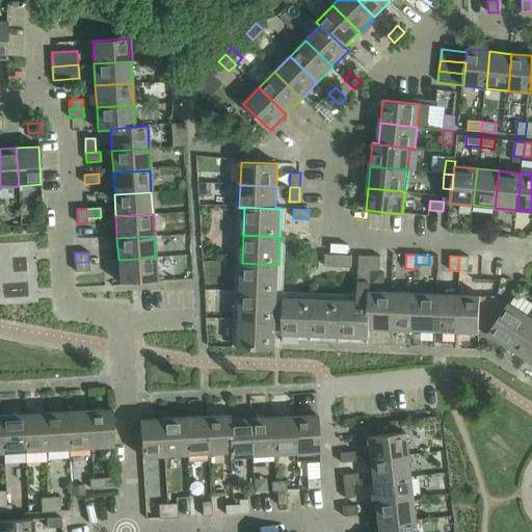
[(371,257),(371,263),(371,270),(371,271),(380,271),(380,257),(371,257)]
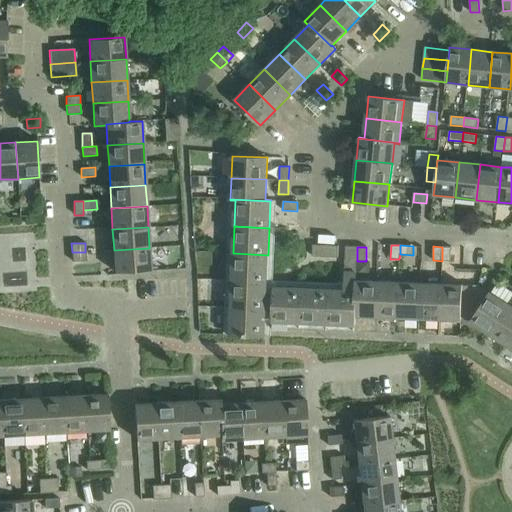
[(442,247),(442,261),(451,261),(451,247),(442,247)]
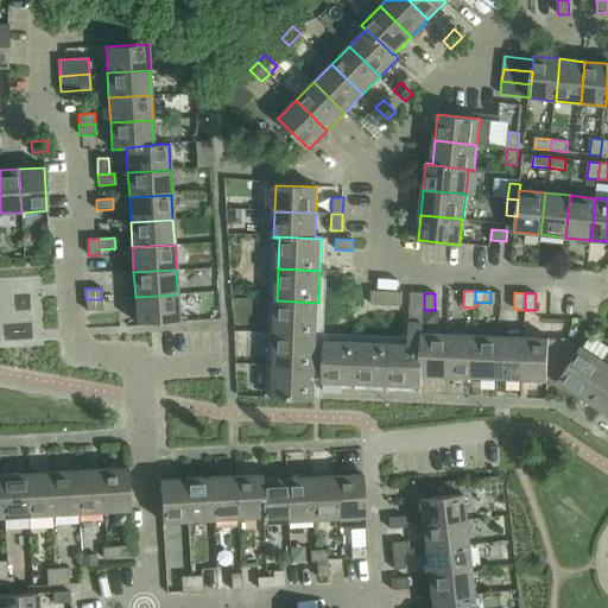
[(177,295),(135,297),(137,323),(178,321),(177,295)]
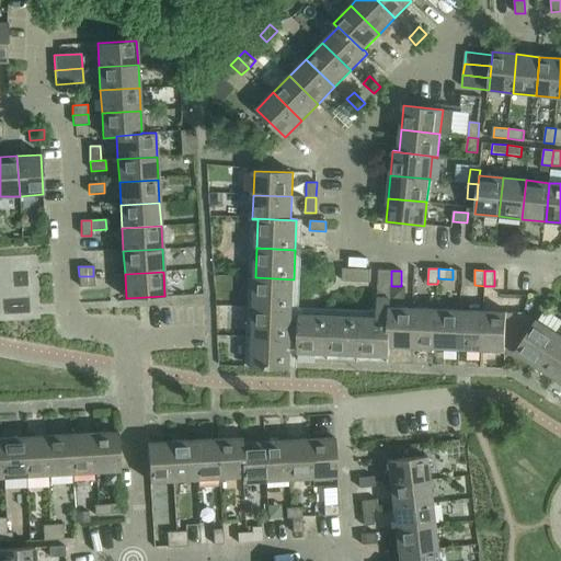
[(93,276),(79,276),(79,286),(94,286),(93,276)]
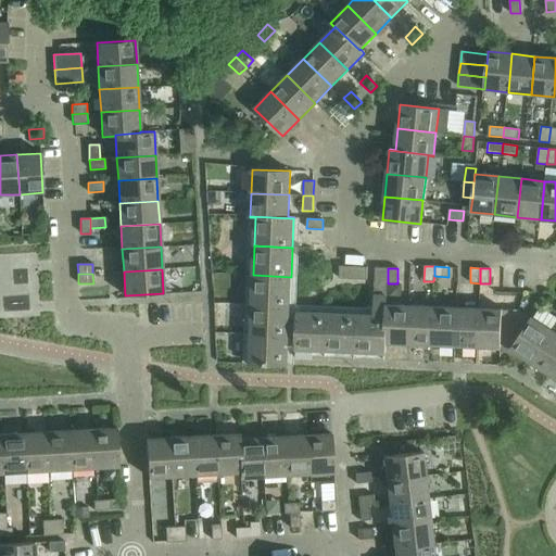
[(253,275),(252,304),(290,306),(291,277),(253,275)]
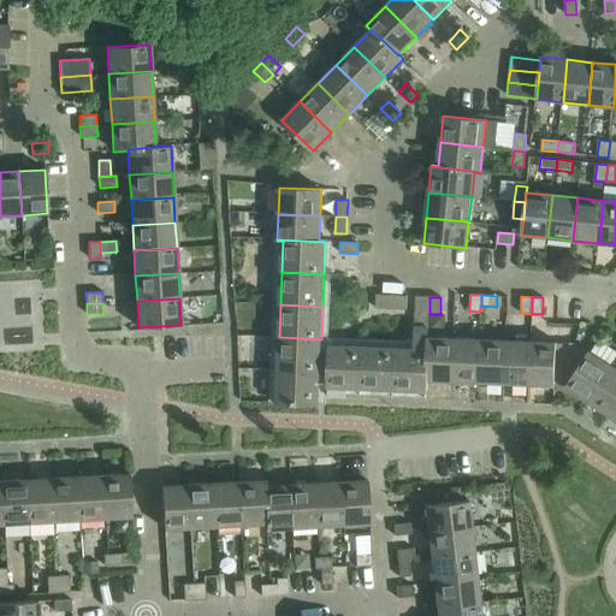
[(430,327),(430,330),(445,330),(445,315),(430,315),(430,320),(430,327)]
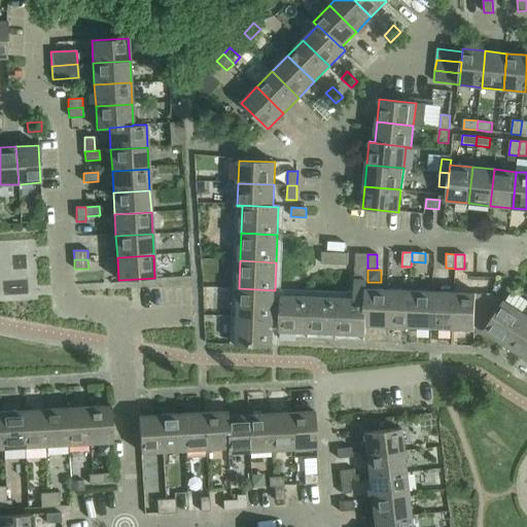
[(355,280),(354,299),(365,299),(365,288),(366,288),(367,282),(367,280),(355,280)]
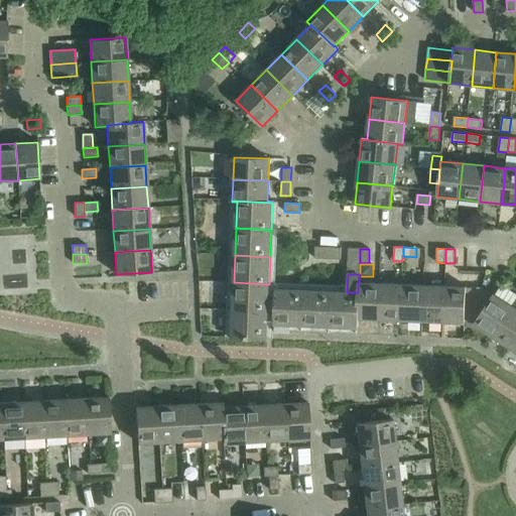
[(234,282),(233,310),(268,311),(269,284),(234,282)]
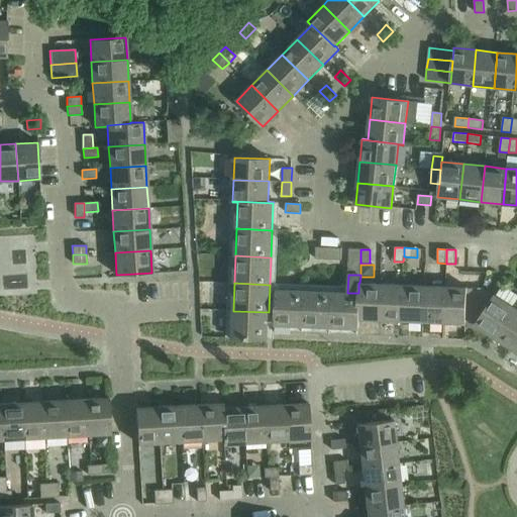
[(358,283),(358,293),(359,293),(358,320),(359,320),(380,321),(381,284),(359,283),(358,283)]
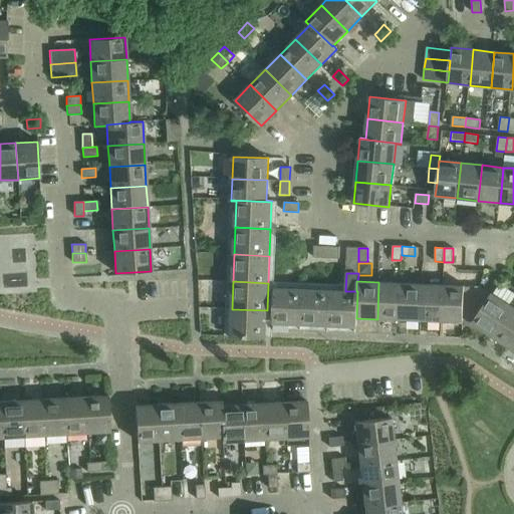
[(378,282),(377,319),(399,319),(401,283),(378,282)]
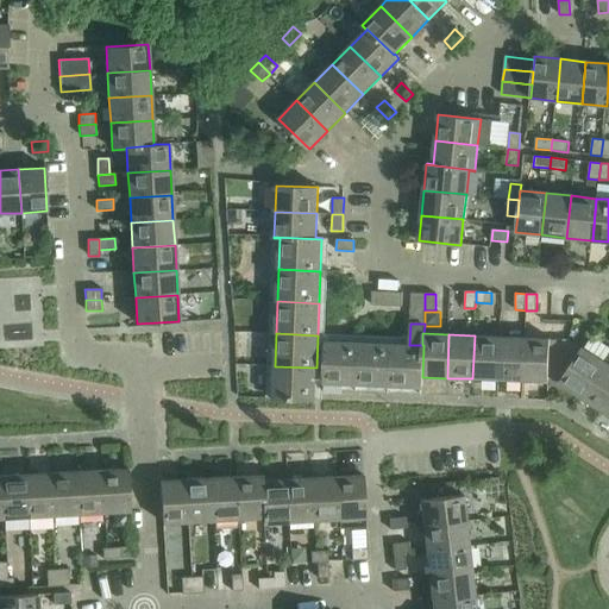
[(475,336),(472,378),(497,380),(500,337),(475,336)]
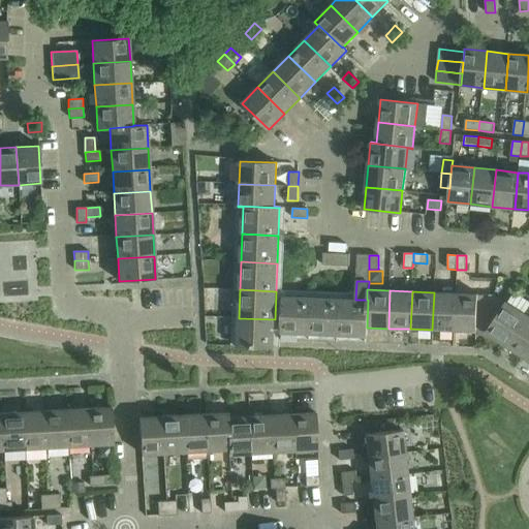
[(434,292),(432,330),(454,331),(456,293),(434,292)]
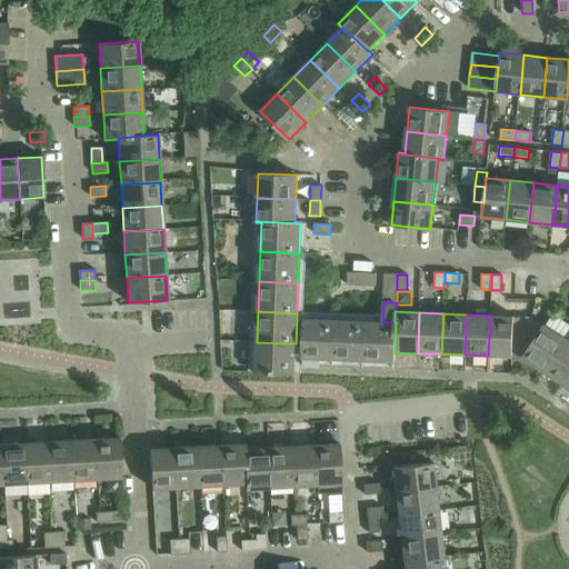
[(490,316),(488,356),(512,357),(512,356),(513,335),(515,317),(490,316)]
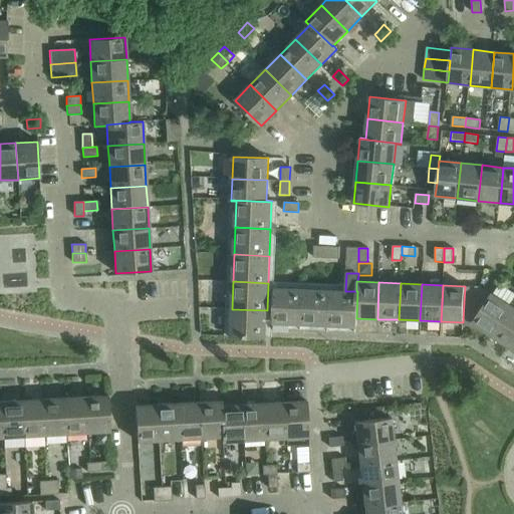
[(465,286),(464,302),(471,302),(481,287),(465,286)]
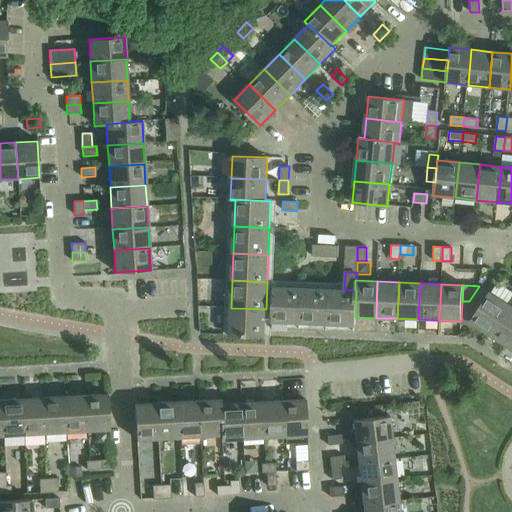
[(462,301),(461,320),(471,321),(489,292),(479,286),(469,301),(462,301)]
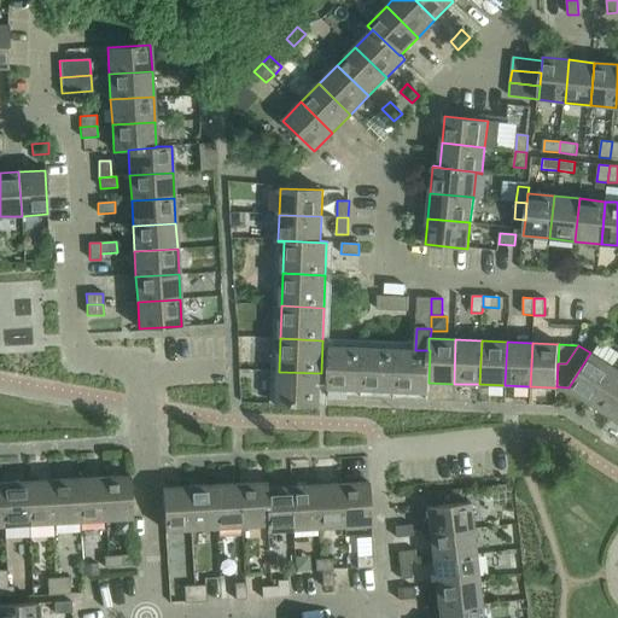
[(328,389),(362,391),(365,348),(330,347),(328,389)]
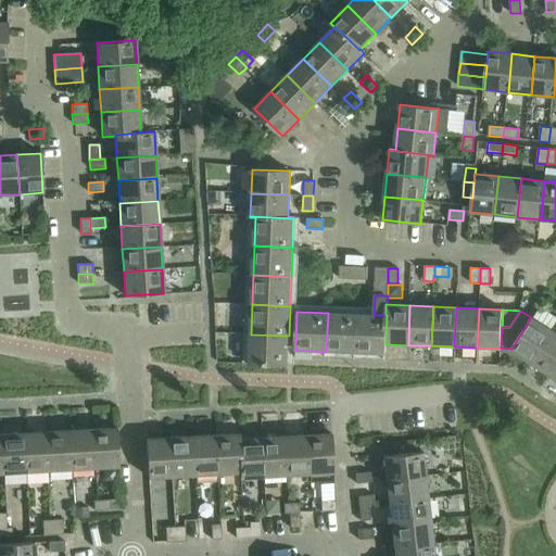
[(328,313),(326,352),(355,353),(357,314),(328,313)]
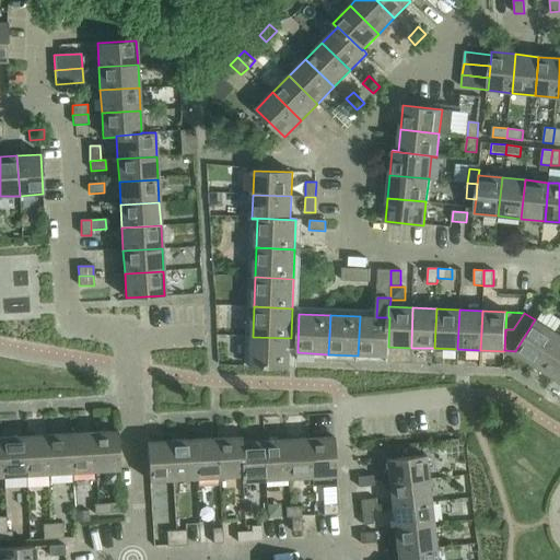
[(360,316),(358,356),(388,357),(389,347),(388,347),(389,317),(388,317),(376,317),(360,316)]
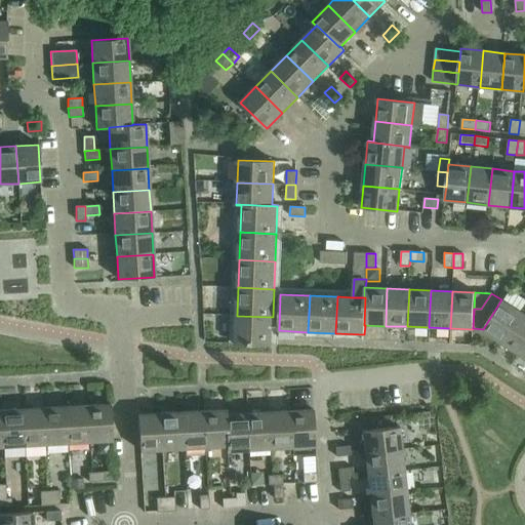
[(502,299),(501,299),(483,329),(482,330),(500,342),(521,312),(502,299)]
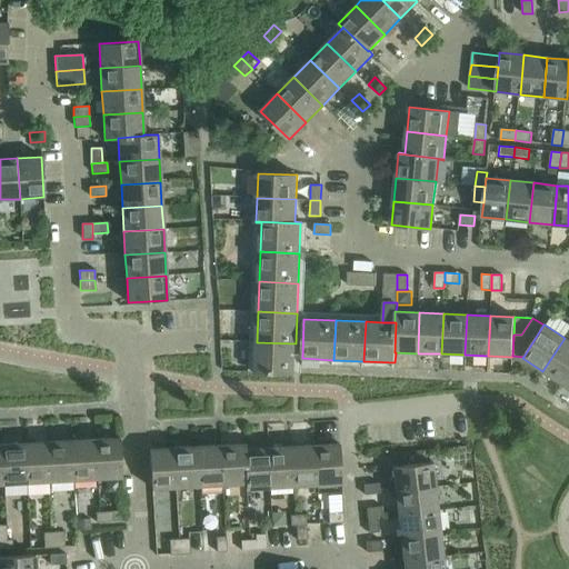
[(568,340),(565,338),(542,371),(562,385),(568,373),(568,340)]
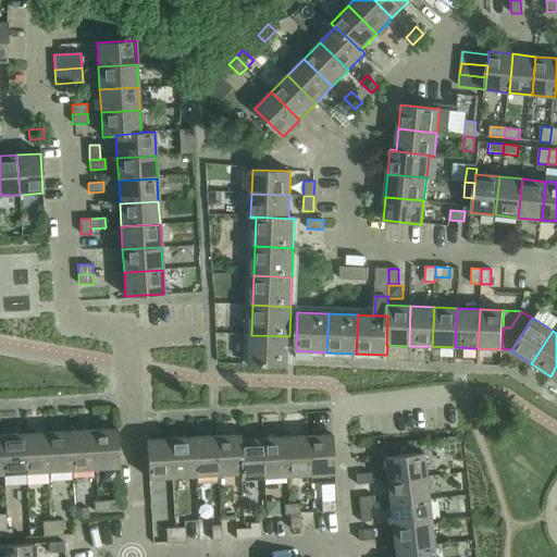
[(289,336),(251,335),(249,366),(288,367),(289,336)]
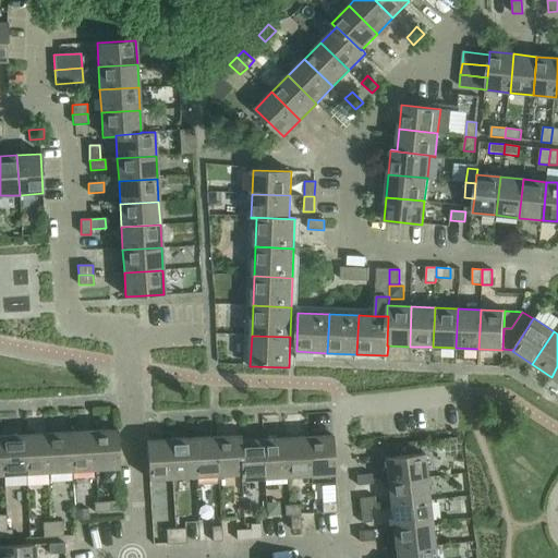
[(117,429),(93,431),(95,470),(119,469),(117,429)]
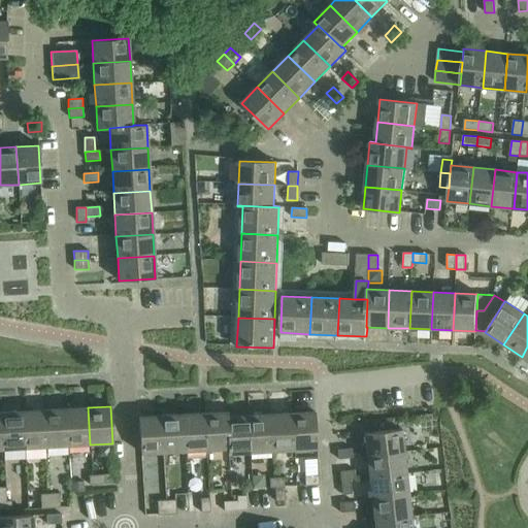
[(88,407),(66,409),(68,446),(90,444),(88,407)]
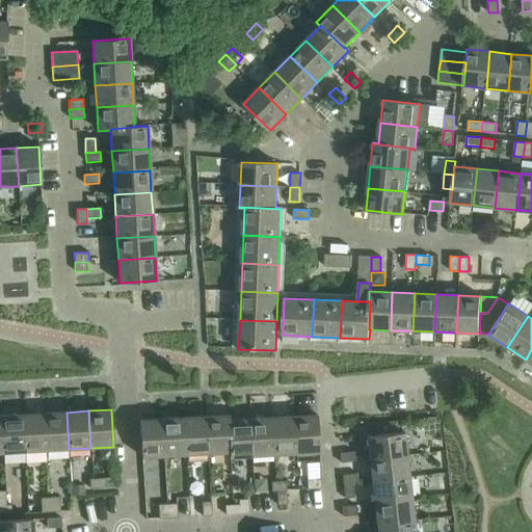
[(67,413),(45,414),(47,450),(69,449),(67,413)]
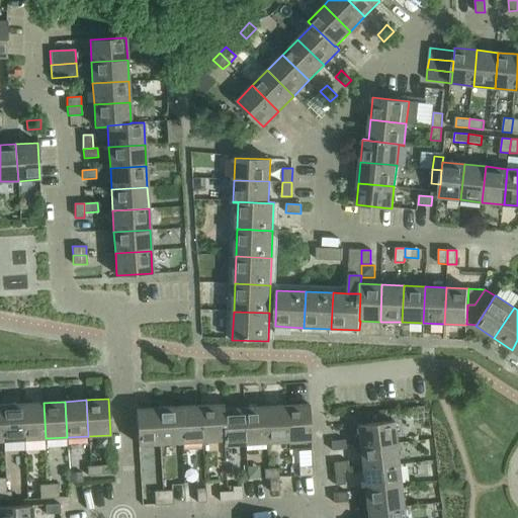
[(44,403),(22,404),(24,439),(46,438),(44,403)]
